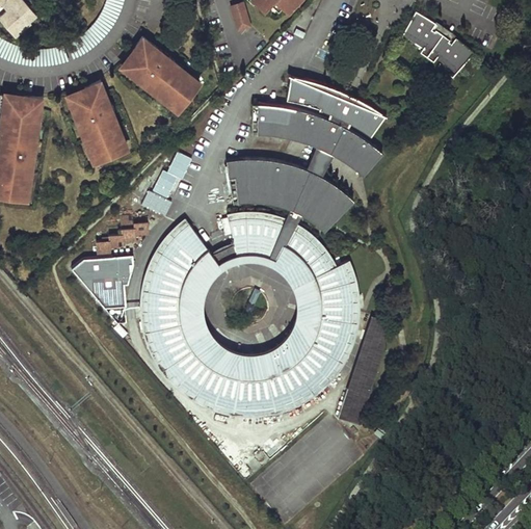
[(35,18),(20,0),(5,0),(4,1),(3,2),(9,8),(5,12),(0,17),(0,22),(10,34),(21,25),(23,28),(29,23),(35,18)]
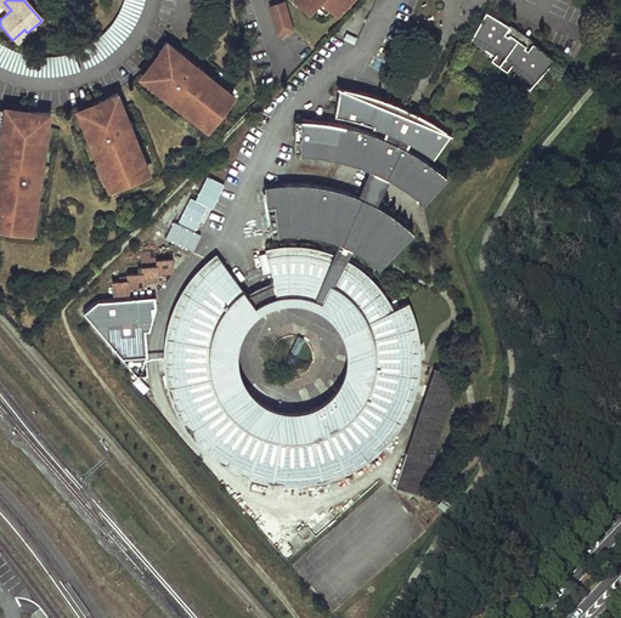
[(124,0),(123,5),(122,9),(119,12),(118,16),(116,20),(113,23),(111,27),(107,32),(103,35),(100,39),(95,43),(91,45),(88,47),(84,50),(79,52),(85,71),(99,63),(116,50),(130,33),(141,10),(142,0),(124,0)]
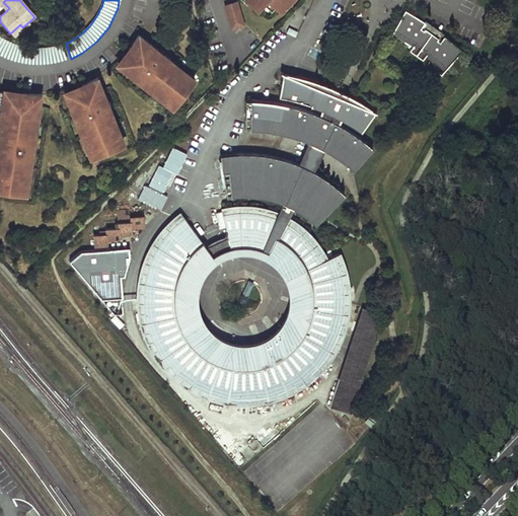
[(246,0),(246,1),(257,12),(268,2),(280,12),(290,0),(246,0)]
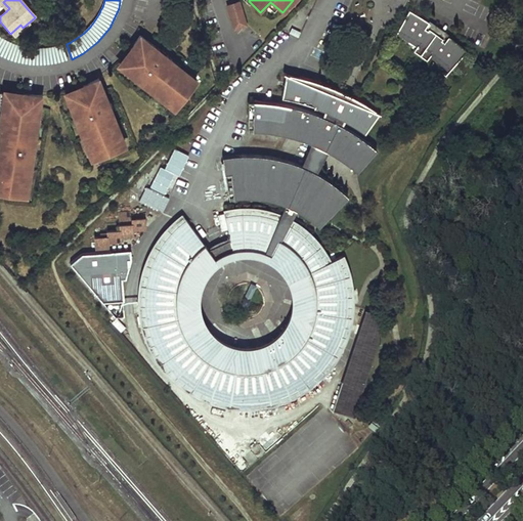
[(3,2),(0,4),(0,5),(5,12),(9,8),(3,2)]
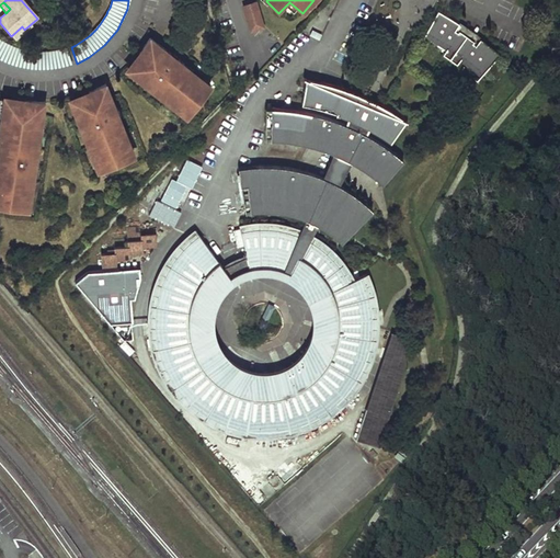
[(258,3),(243,8),(251,34),(265,30),(258,3)]
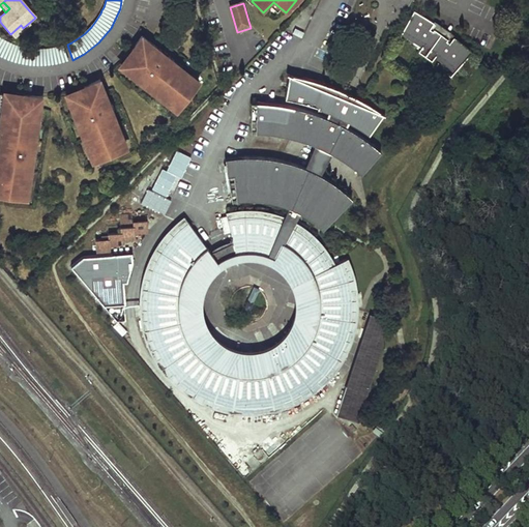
[(422,48),(419,54),(432,63),(436,58),(447,66),(454,74),(472,54),(463,46),(453,38),(449,45),(446,42),(448,40),(435,30),(433,33),(430,31),(435,25),(424,19),(414,12),(402,35),(411,40),(422,48)]
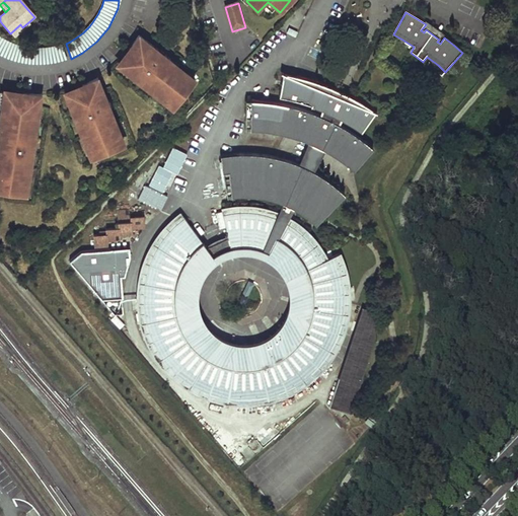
[(20,24),(10,33),(13,38),(29,24),(28,22),(22,27),(20,24)]
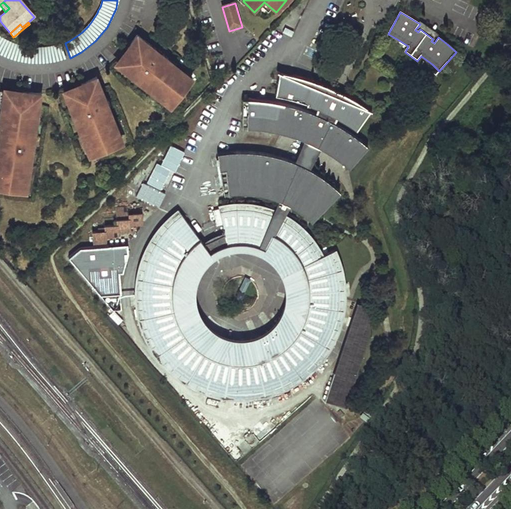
[(430,29),(421,23),(420,24),(415,30),(418,32),(420,29),(433,39),(431,41),(434,43),(438,37),(439,36),(430,29)]
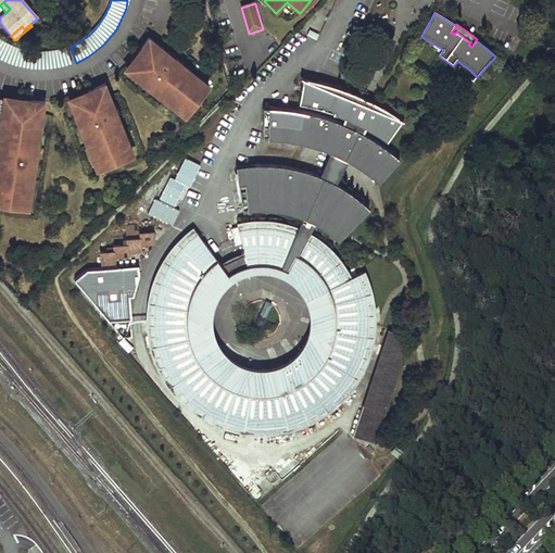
[(138,55),(126,70),(138,78),(140,75),(146,80),(143,83),(142,84),(158,96),(160,93),(164,97),(163,98),(165,99),(180,112),(185,107),(188,110),(189,108),(201,92),(203,90),(199,87),(203,83),(187,71),(186,70),(185,71),(180,66),(181,64),(174,58),(172,60),(167,57),(168,53),(148,37),(138,52),(144,58),(142,60),(138,55)]
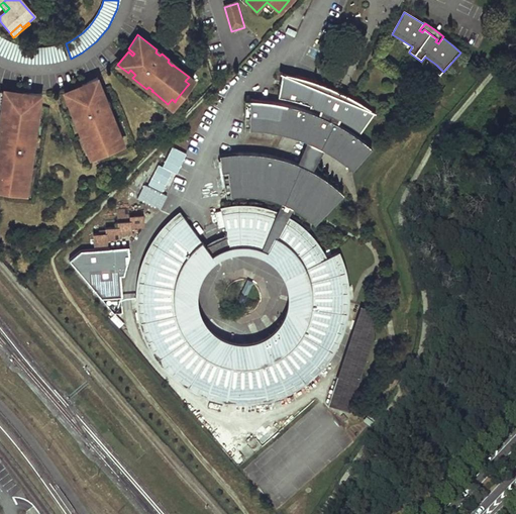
[(66,61),(61,45),(58,46),(55,47),(52,47),(48,48),(44,48),(40,48),(36,48),(31,48),(27,47),(23,47),(19,45),(15,44),(12,43),(8,41),(4,39),(2,37),(0,35),(0,57),(9,61),(22,64),(36,65),(56,64),(66,61)]
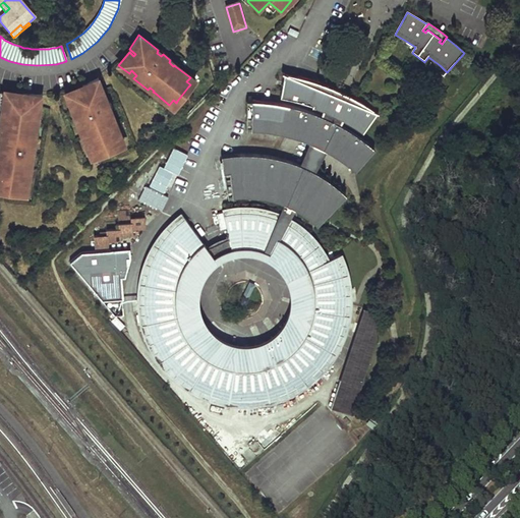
[(267,198),(278,202),(288,206),(282,218),(274,215),(265,213),(256,211),(248,210),(239,211),(231,211),(223,213),(229,239),(218,243),(207,249),(183,217),(175,224),(168,230),(160,239),(153,250),(147,263),(142,275),(140,288),(139,301),(139,314),(142,328),(147,340),(152,352),(159,363),(167,373),(177,384),(187,391),(199,398),(212,403),(224,406),(237,408),(250,408),(263,406),(274,404),(285,400),(294,396),(303,391),(312,384),(322,375),(331,364),(338,353),(344,341),(347,330),(350,317),(351,302),(350,289),(347,275),(340,257),(328,263),(325,257),(322,251),(316,245),(311,238),(304,232),(295,226),(288,221),(294,209),(311,220),(318,226),(345,196),(339,191),(311,173),(324,150),(355,171),(373,151),(336,125),(340,118),(365,133),(379,114),(350,98),(349,99),(340,95),(341,93),(318,83),(285,75),(281,99),(285,99),(310,106),(332,114),(328,122),(307,113),(282,106),(256,103),(247,103),(247,132),(252,132),(252,131),(278,133),(299,139),(315,147),(304,170),(290,164),(273,159),(254,157),(235,157),(222,158),(229,199),(234,199),(233,197),(240,196),(253,196),(267,198)]
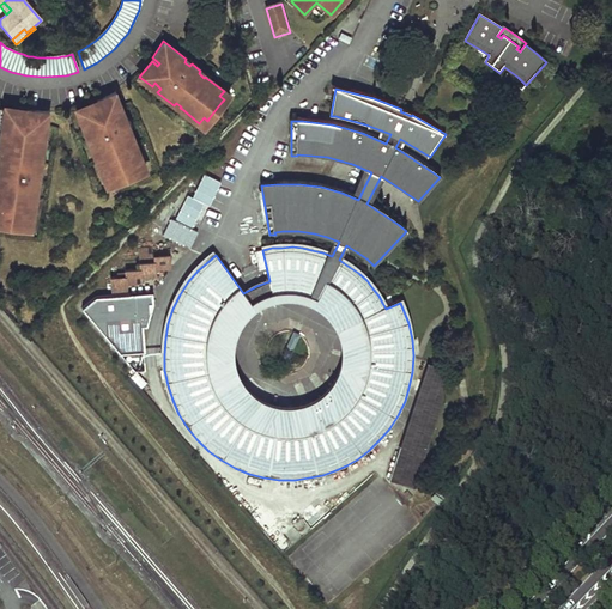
[(219,96),(224,99),(222,102),(225,104),(231,96),(224,91),(219,96)]
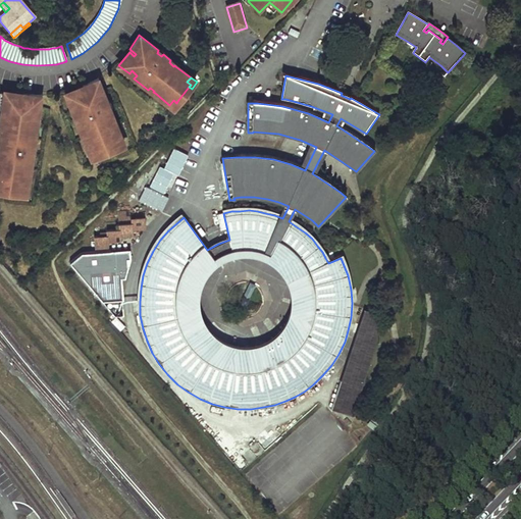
[(80,90),(65,95),(70,107),(73,105),(76,112),(73,114),(72,114),(80,131),(82,130),(84,134),(83,135),(84,137),(91,154),(95,152),(97,156),(99,155),(115,148),(118,147),(116,143),(121,141),(114,124),(113,121),(112,122),(110,117),(113,116),(109,108),(107,109),(105,103),(107,102),(97,79),(82,88),(85,94),(82,95),(80,90)]
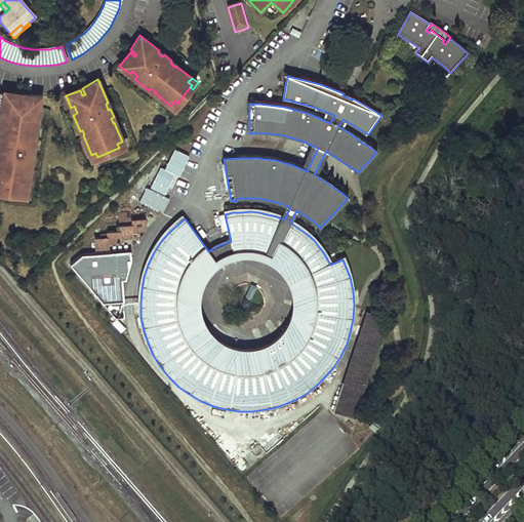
[(15,95),(0,92),(0,107),(1,108),(0,113),(0,128),(1,128),(0,137),(0,193),(0,194),(16,196),(19,196),(21,191),(26,192),(29,170),(29,163),(32,163),(33,156),(31,155),(31,149),(34,150),(36,133),(33,133),(35,119),(38,120),(41,96),(23,95),(22,102),(15,101),(15,95)]
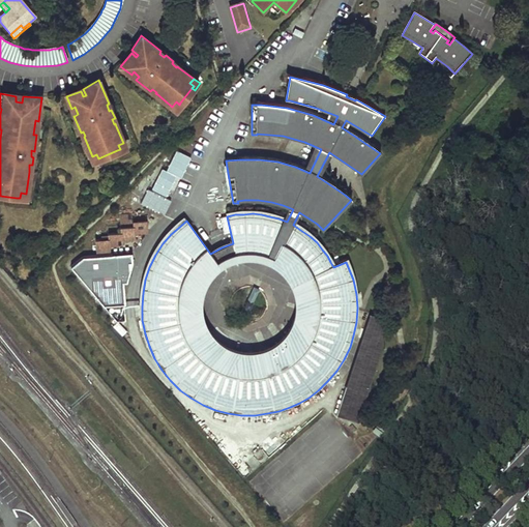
[(183,105),(180,103),(179,105),(176,101),(172,107),(178,111),(183,105)]
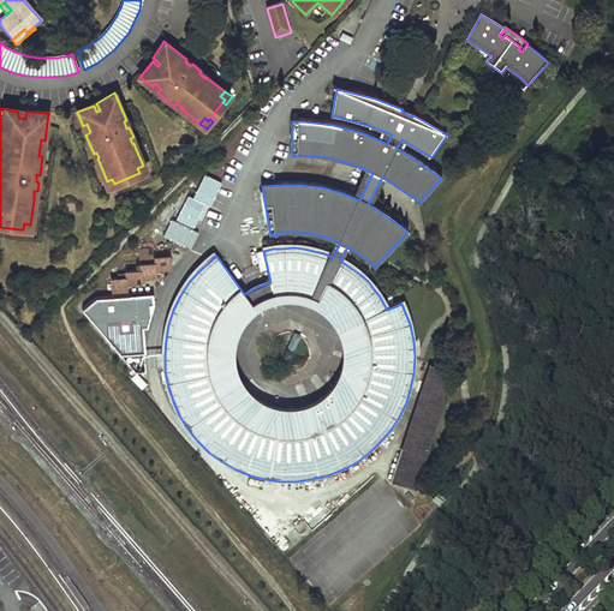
[(203,177),(195,201),(185,197),(176,222),(195,231),(204,207),(212,209),(221,184),(203,177)]
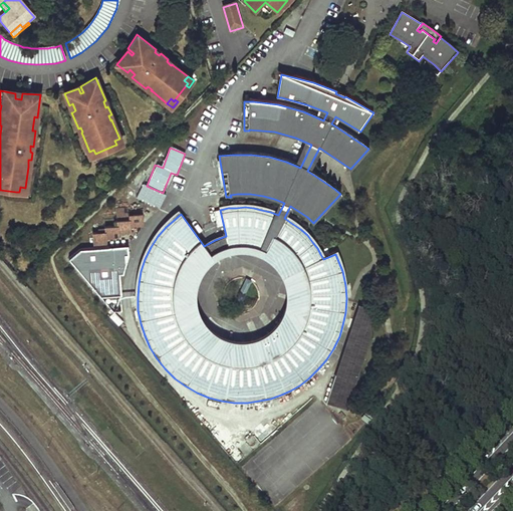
[(93,150),(89,152),(91,158),(98,156),(97,153),(95,154),(93,150)]
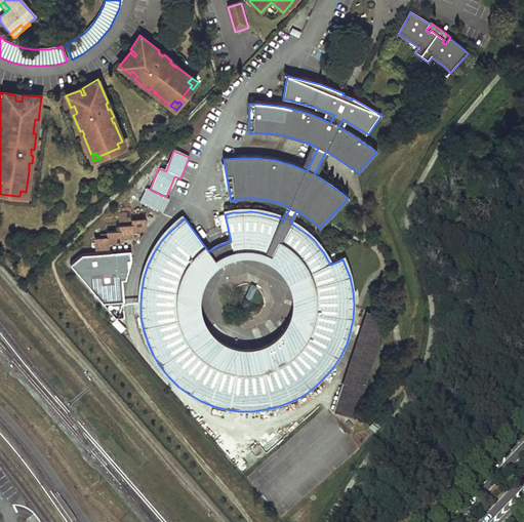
[(139,204),(164,214),(170,199),(145,190),(139,204)]
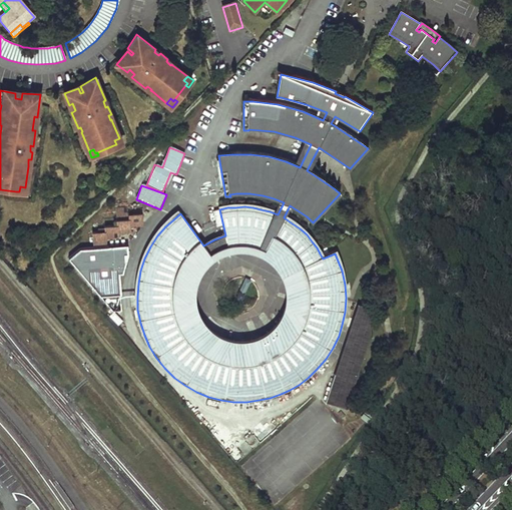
[(19,191),(16,191),(16,193),(23,195),(25,187),(20,186),(19,191)]
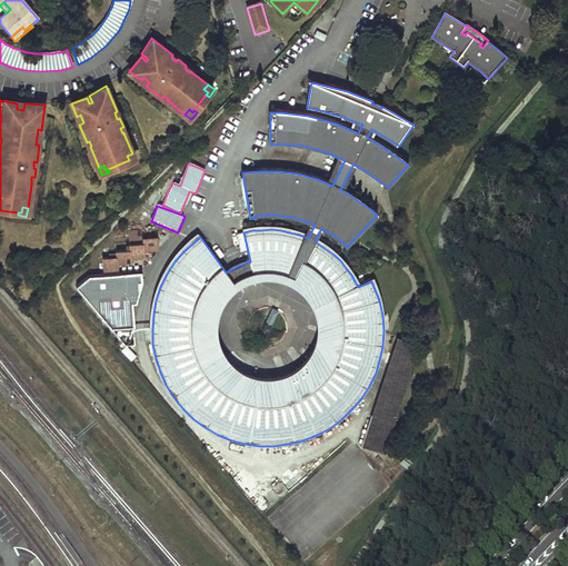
[(132,256),(159,251),(158,241),(130,246),(132,256)]
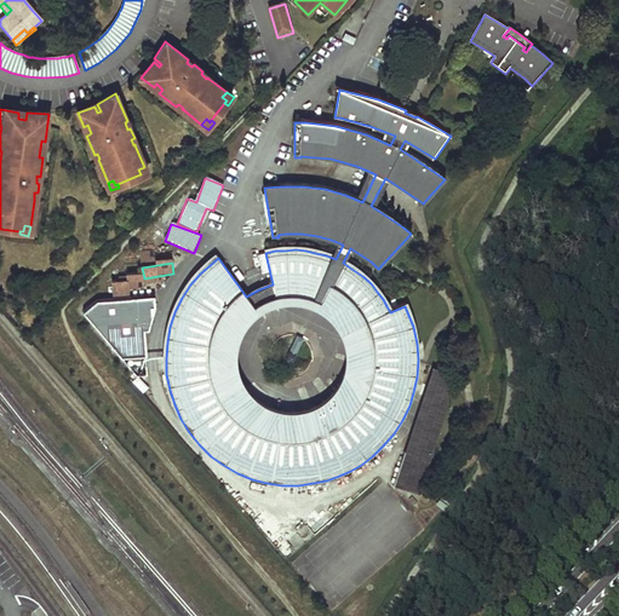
[(129,275),(130,289),(143,288),(142,274),(129,275)]
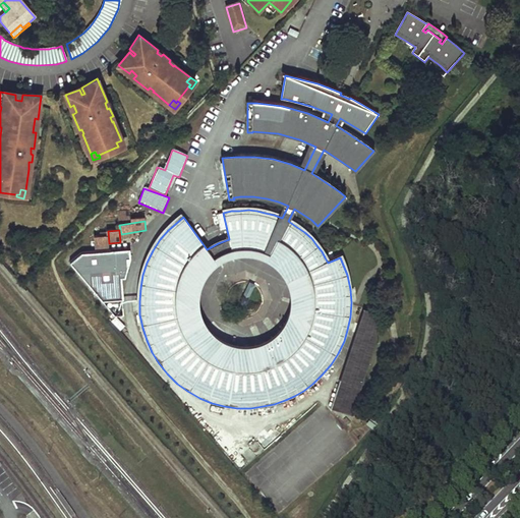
[(94,237),(96,251),(109,250),(107,236),(94,237)]
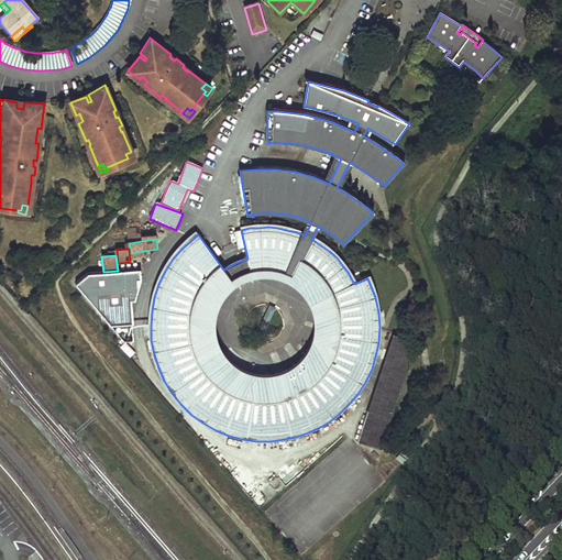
[(103,327),(136,326),(135,273),(81,274),(83,305),(102,304),(103,327)]
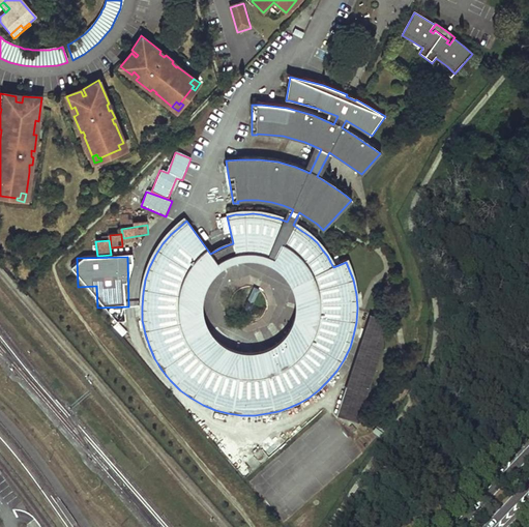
[(356,411),(362,413),(388,322),(369,316),(360,347),(351,344),(346,364),(352,367),(338,415),(354,420),(356,411)]
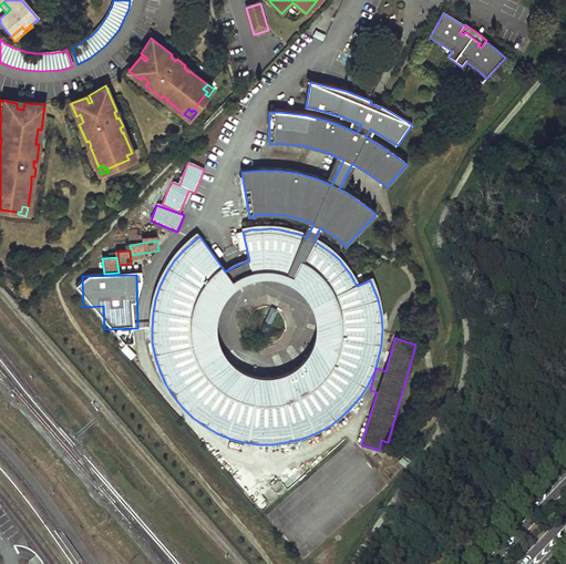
[(65,535),(62,537),(80,563),(83,561),(65,535)]
